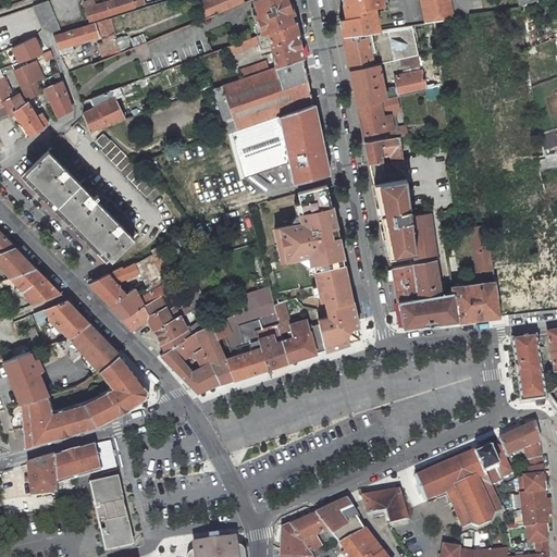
[(137,8),(134,0),(116,0),(99,5),(97,0),(88,0),(95,21),(137,8)]
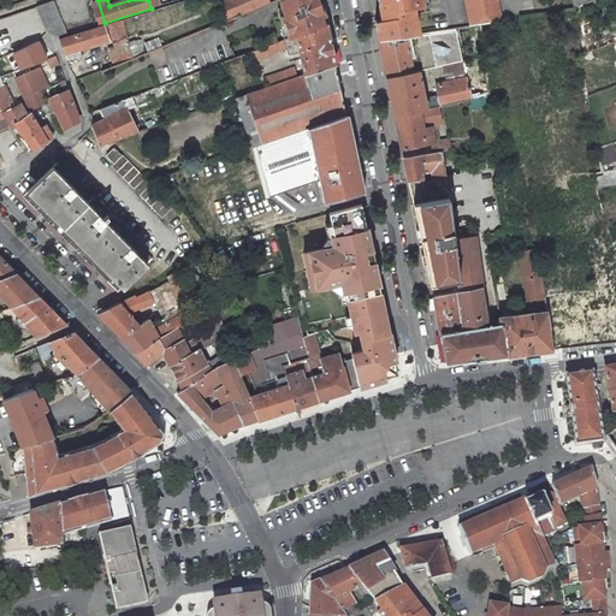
[(266,0),(227,0),(218,4),(217,5),(221,23),(268,4),(266,0)]
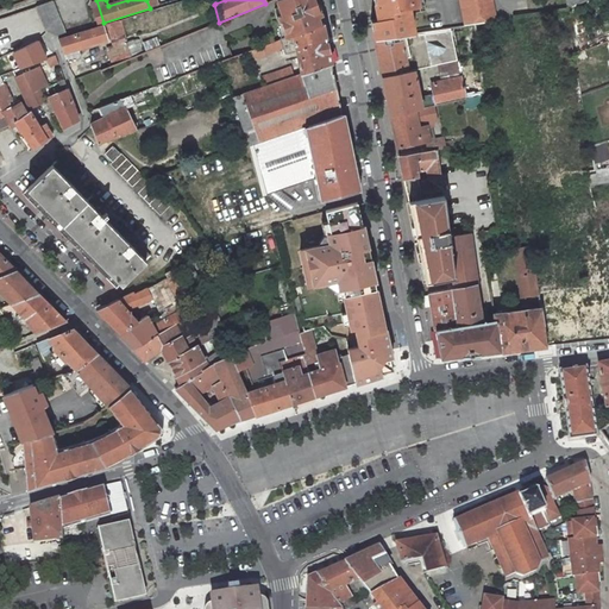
[(277,0),(280,5),(275,6),(280,39),(322,23),(314,0),(277,0)]
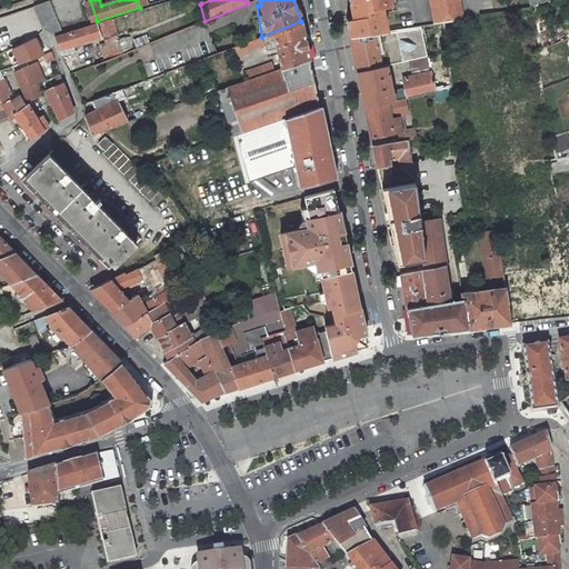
[(348,0),(351,16),(352,22),(347,23),(349,37),(386,31),(381,10),(395,8),(393,0),(348,0)]
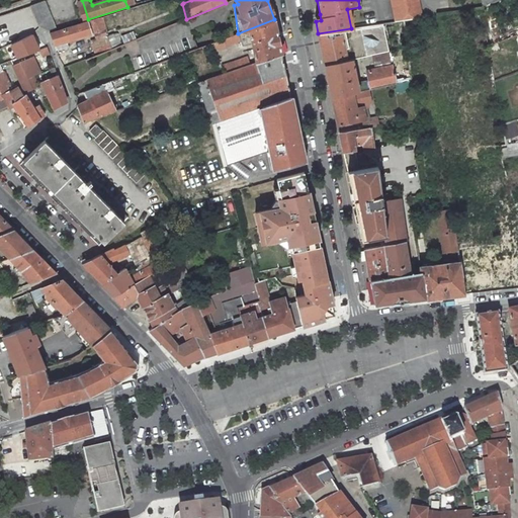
[(391,0),(395,22),(404,21),(422,19),(419,0),(391,0)]
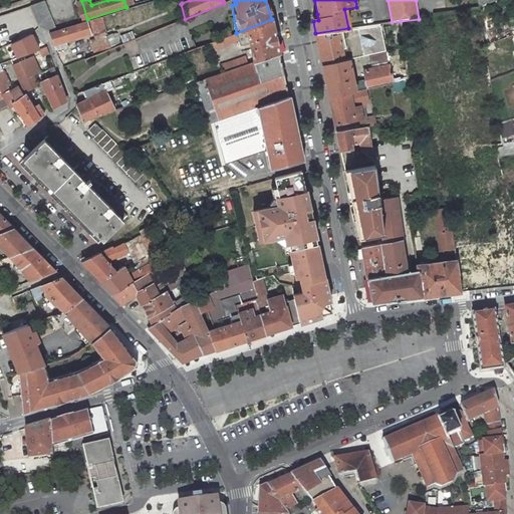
[(31,6),(39,27),(40,27),(49,31),(54,29),(45,2),(31,6)]
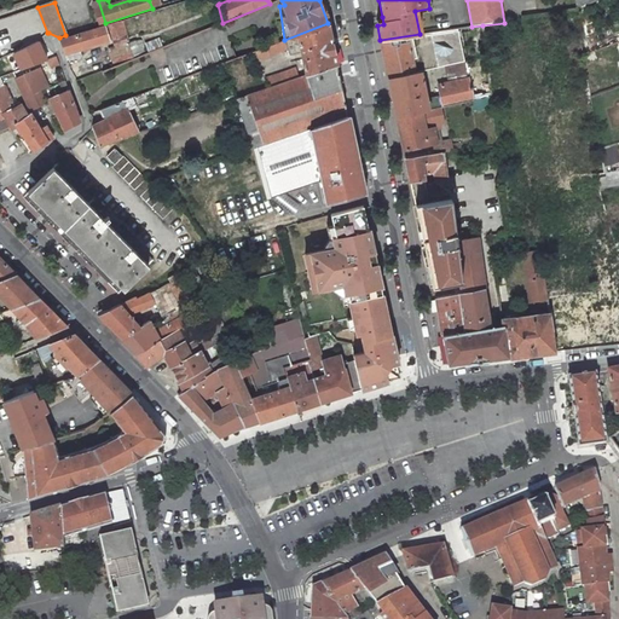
[(81,48),(115,38),(120,36),(121,35),(121,38),(128,35),(128,33),(125,21),(61,40),(68,61),(84,56),(81,48)]
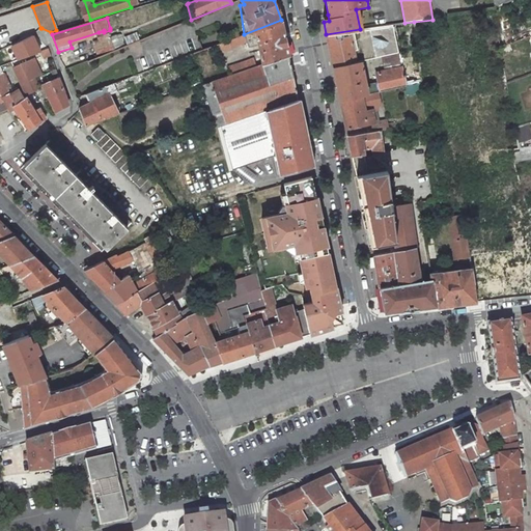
[(247,40),(249,47),(259,44),(262,63),(288,55),(281,20),(244,34),(247,40)]
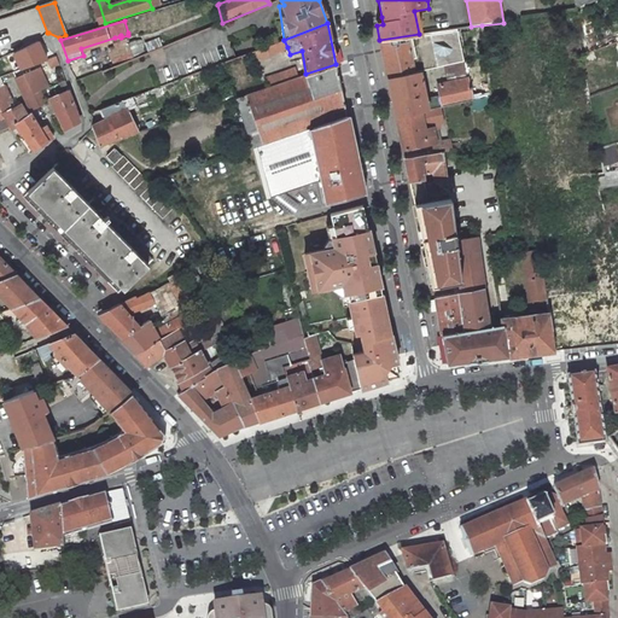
[(420,70),(445,66),(465,63),(459,29),(419,34),(379,40),(384,58),(388,76),(420,70)]
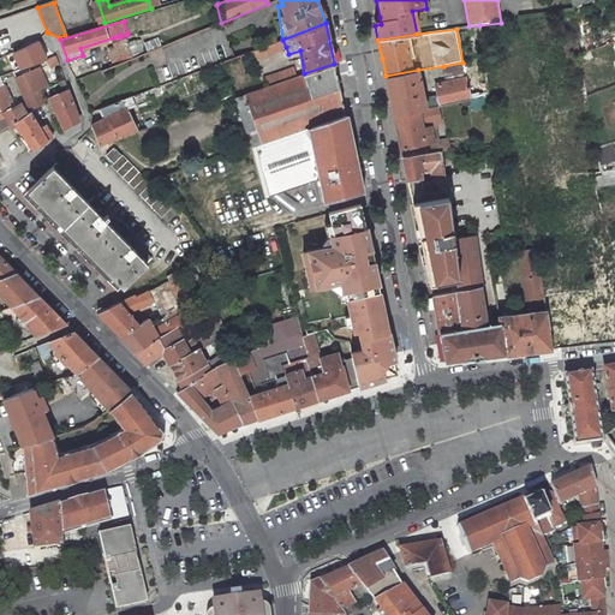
[(117,46),(130,41),(127,35),(120,37),(120,35),(119,36),(114,37),(117,46)]
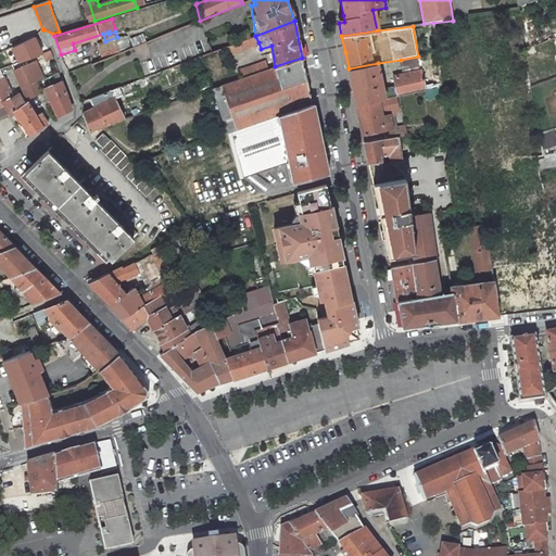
[(231,45),(234,52),(258,42),(255,36),(231,45)]
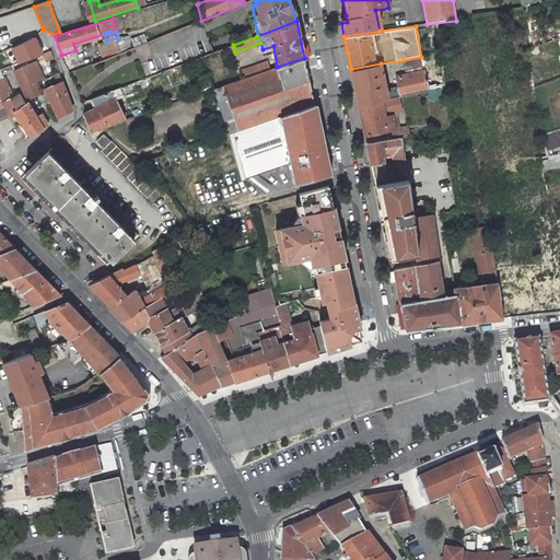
[(105,60),(124,53),(118,37),(106,42),(107,45),(101,47),(105,60)]
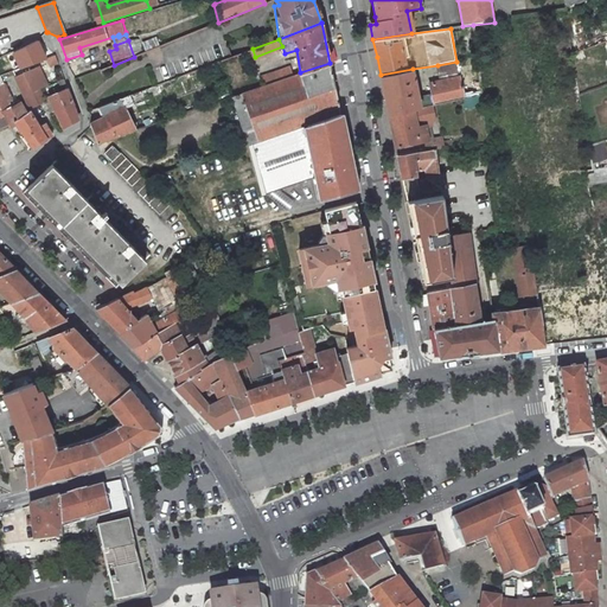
[(460,90),(457,62),(438,65),(441,81),(429,83),(433,96),(434,104),(483,95),(481,85),(460,90)]
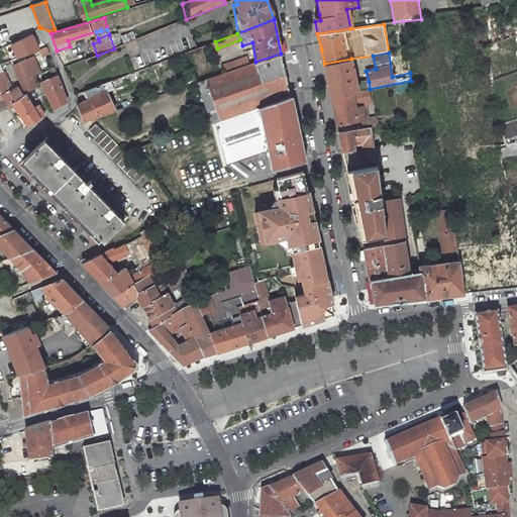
[(290,96),(281,54),(255,62),(249,64),(233,70),(219,74),(197,82),(208,122),(209,122),(259,106),(290,96)]
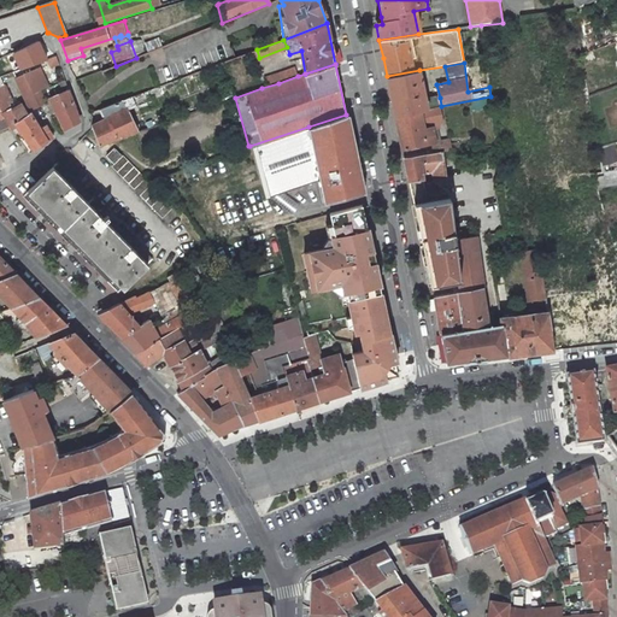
[(298,76),(294,66),(276,74),(278,83),(298,76)]
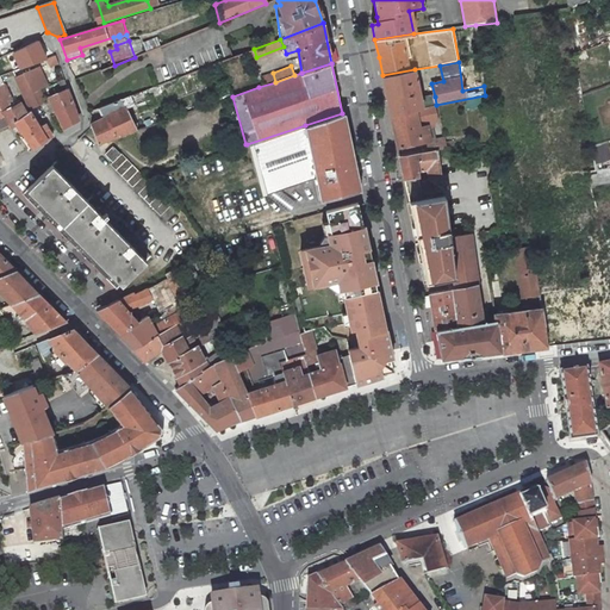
[(47,99),(41,88),(49,85),(51,82),(45,72),(43,73),(41,68),(16,78),(31,107),(42,103),(47,111),(50,109),(47,99)]
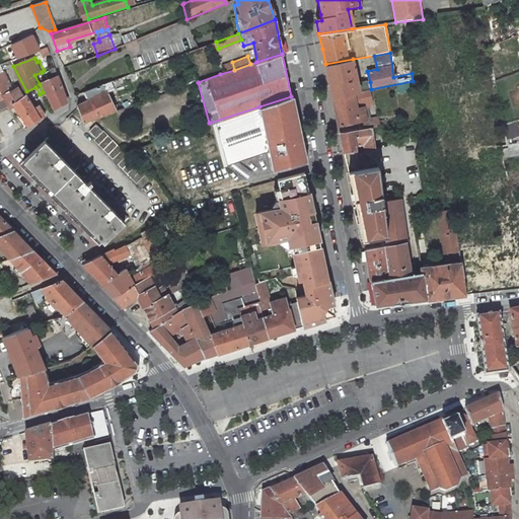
[(325,64),(332,97),(354,93),(360,92),(358,85),(353,59),(325,64)]
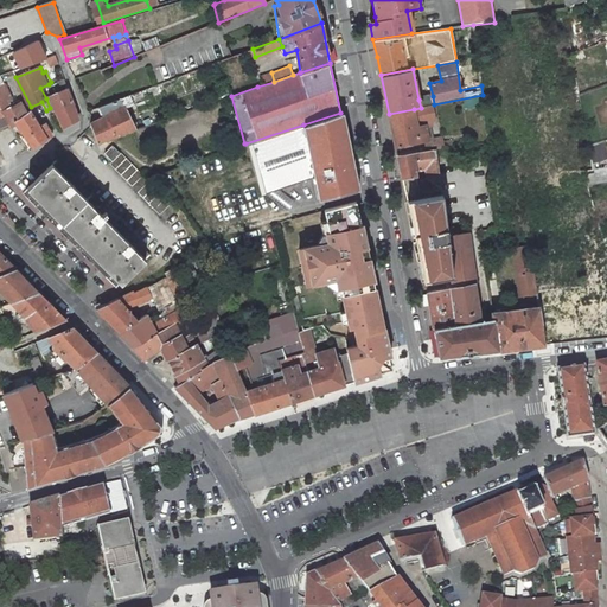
[(272,72),(272,71),(254,77),(257,87),(274,82),(272,72)]
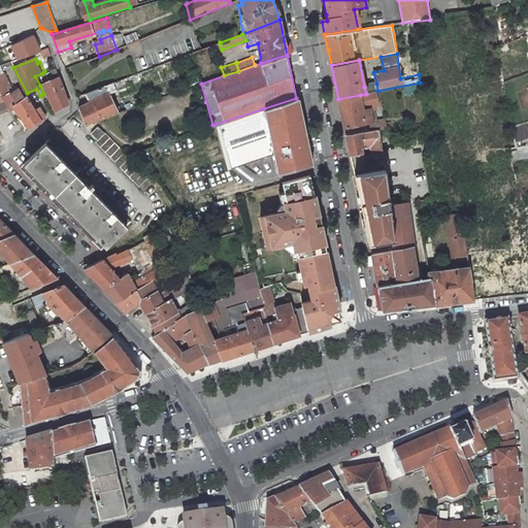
[(30,127),(46,117),(40,106),(35,108),(27,96),(25,97),(18,86),(10,90),(0,72),(0,89),(5,99),(8,105),(13,103),(15,106),(30,127)]
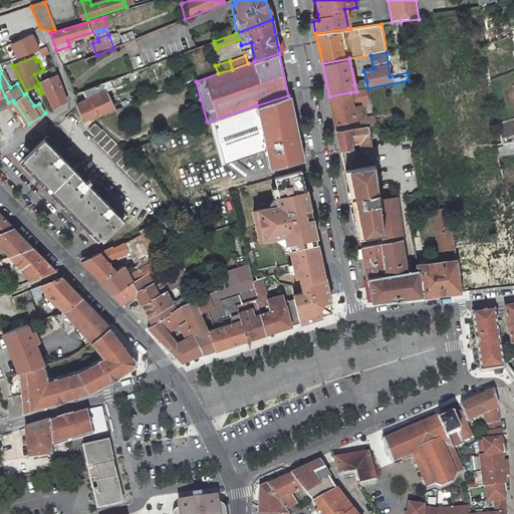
[(58,74),(44,81),(49,92),(56,106),(68,99),(58,74)]
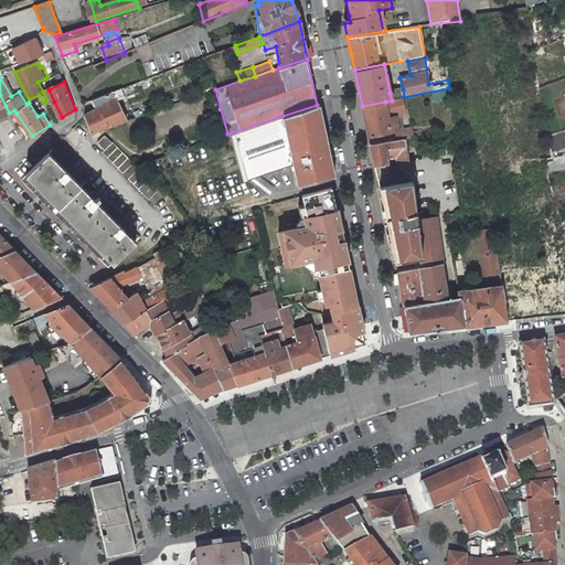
[(118,100),(124,98),(119,88),(93,98),(97,107),(87,112),(84,114),(89,131),(108,126),(108,127),(127,120),(118,100)]
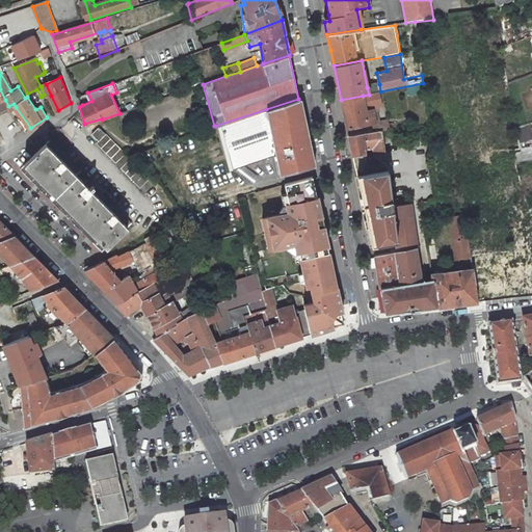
[(51,96),(46,84),(41,86),(44,95),(45,95),(47,96),(48,96),(49,96),(51,96)]
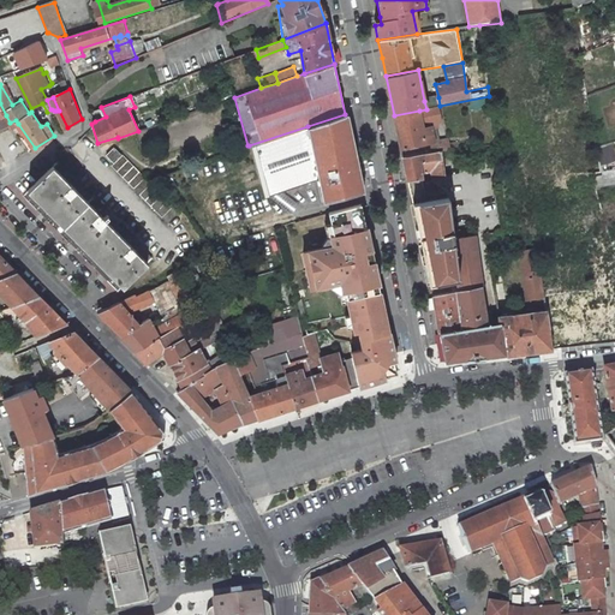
[(437,107),(440,106),(439,97),(424,101),(427,109),(437,107)]
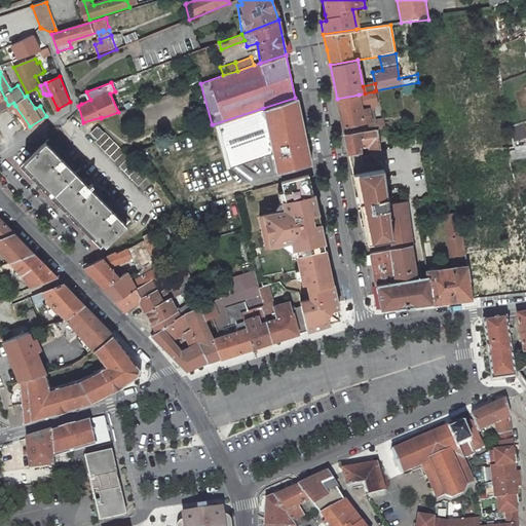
[(362,110),(369,109),(377,107),(374,91),(365,94),(359,95),(362,110)]
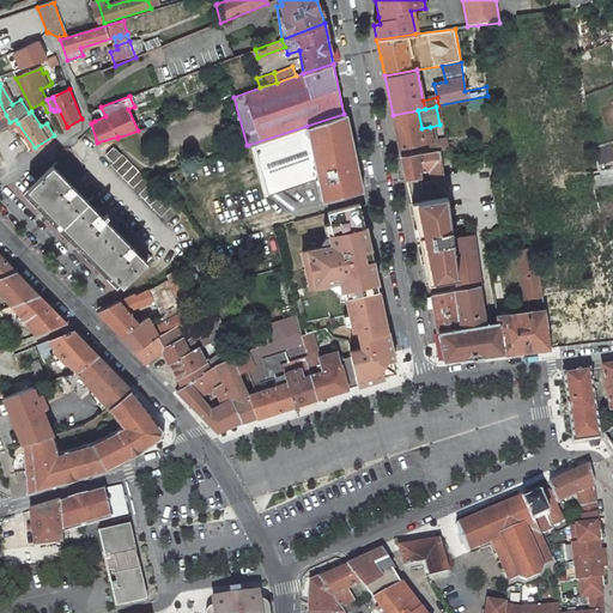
[(447,150),(444,139),(432,141),(430,127),(422,128),(418,110),(393,115),(398,138),(399,146),(428,141),(429,151),(441,150),(447,150)]
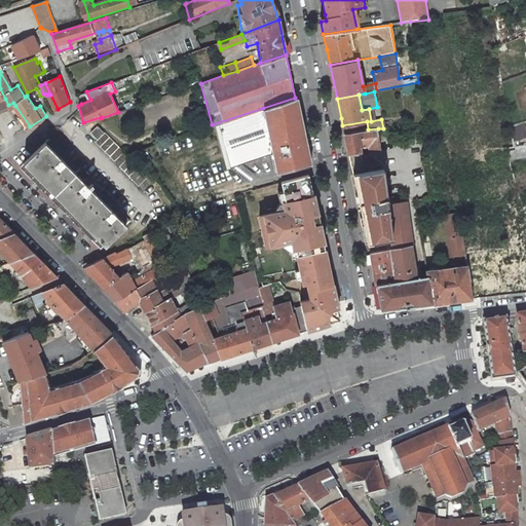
[(263,108),(272,145),(270,146),(271,152),(270,152),(271,156),(274,155),(278,172),(309,163),(295,98),(263,108)]
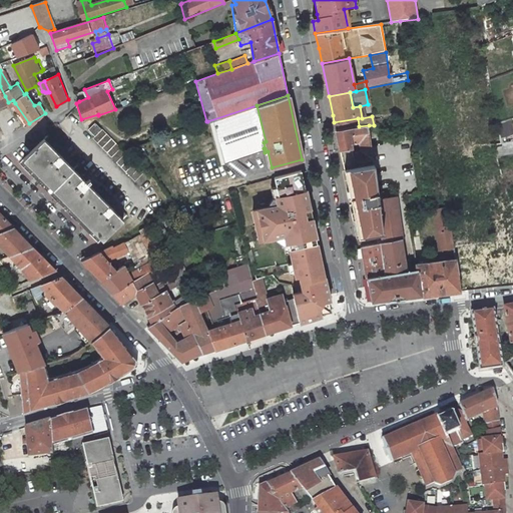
[(0,105),(1,106),(8,102),(5,96),(0,98),(0,105)]
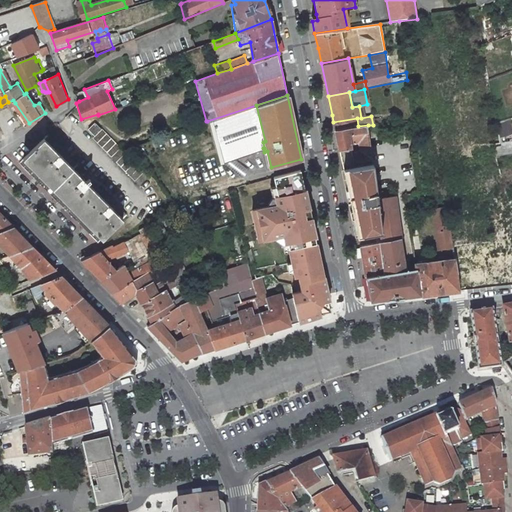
[(256,105),(207,121),(218,162),(223,161),(232,158),(263,148),(264,148),(263,142),(265,141),(256,105)]
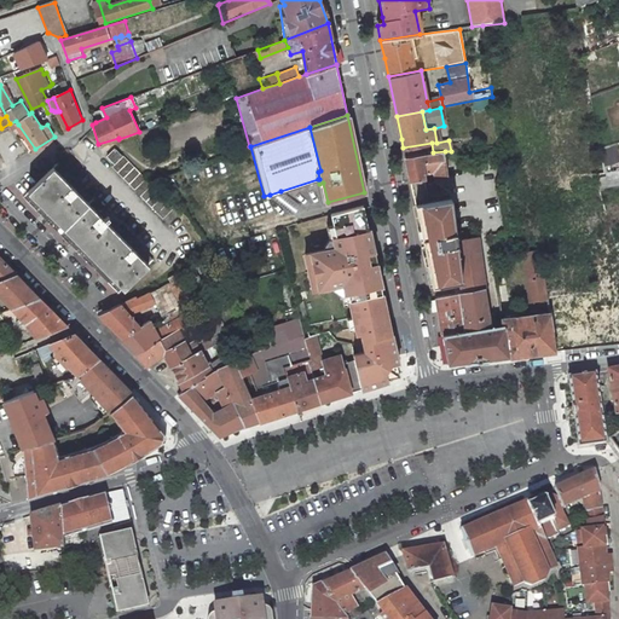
[(111,165),(166,221),(177,210),(122,154),(120,156),(111,146),(105,152),(114,162),(111,165)]
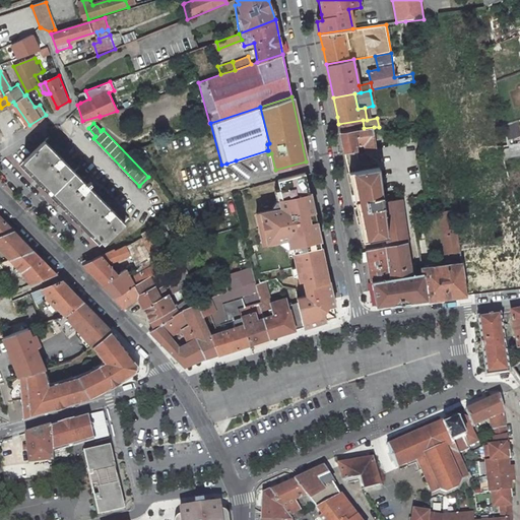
[(359,150),(358,146),(368,144),(369,149),(376,148),(374,127),(364,128),(340,131),(344,152),(359,150)]
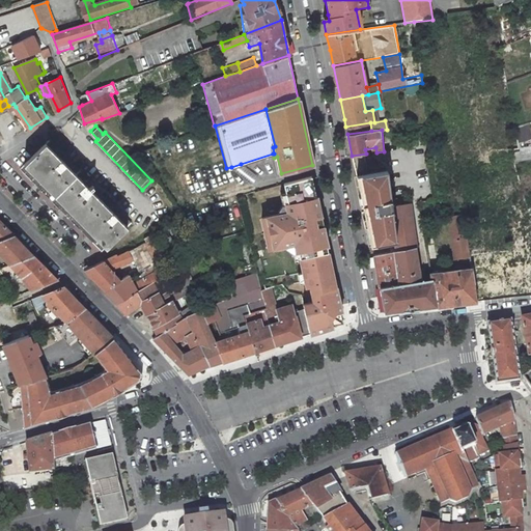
[(130,221),(48,139),(20,166),(102,249),(130,221)]
